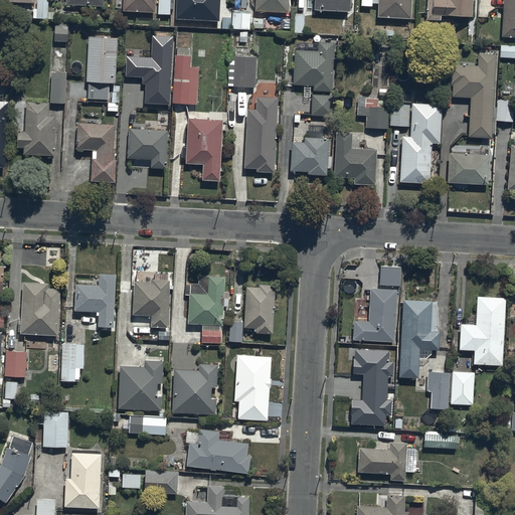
[(48,16),(47,0),(36,0),(36,8),(33,8),(33,16),(48,16)]
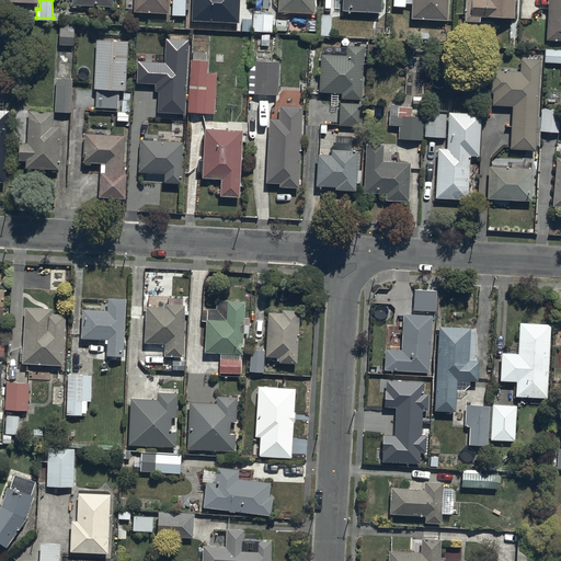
[(125,0),(125,9),(169,11),(169,0),(125,0)]
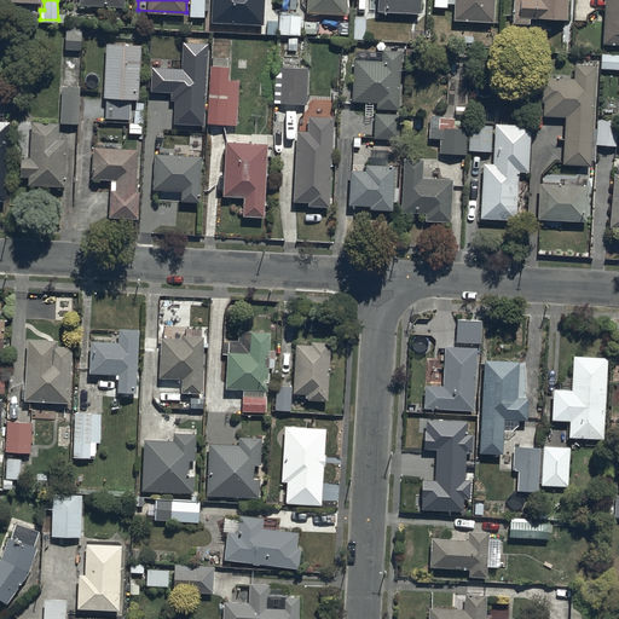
[(213,0),(212,22),(264,24),(264,0),(213,0)]
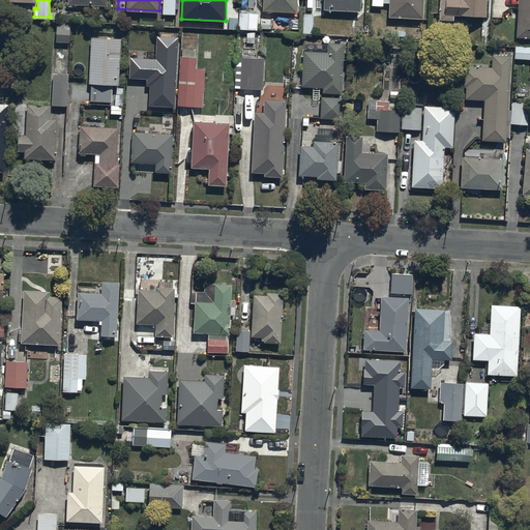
[(297,11),(297,0),(263,0),(263,10),(297,11)]
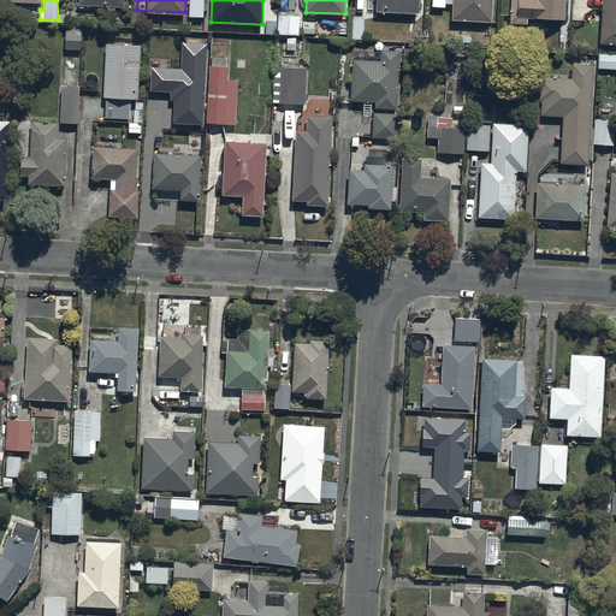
[(367,0),(367,10),(419,12),(419,0),(367,0)]
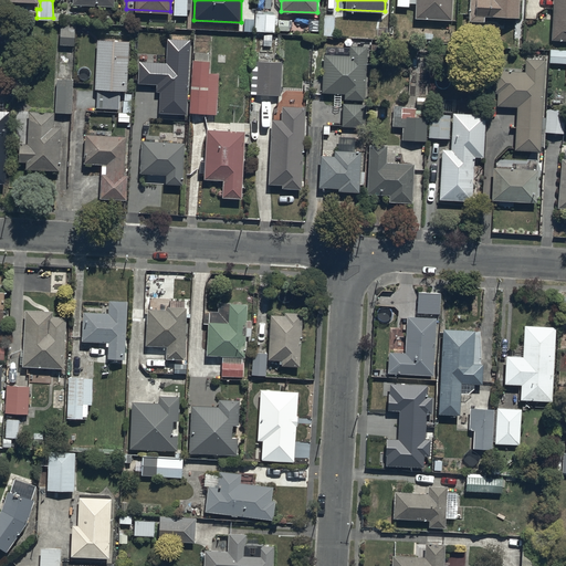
[(451,0),(396,0),(396,4),(408,6),(408,1),(413,1),(413,17),(451,18),(451,17),(457,17),(457,9),(451,9),(451,0)]
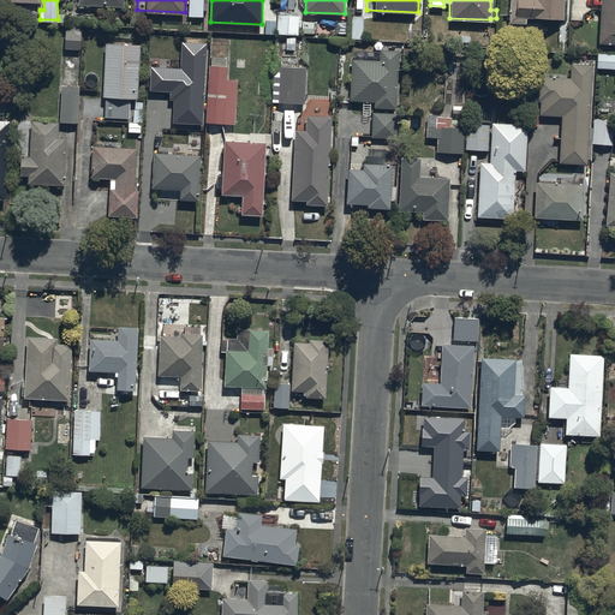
[(562,16),(562,0),(509,0),(508,21),(525,22),(525,16),(533,16),(533,15),(562,16)]
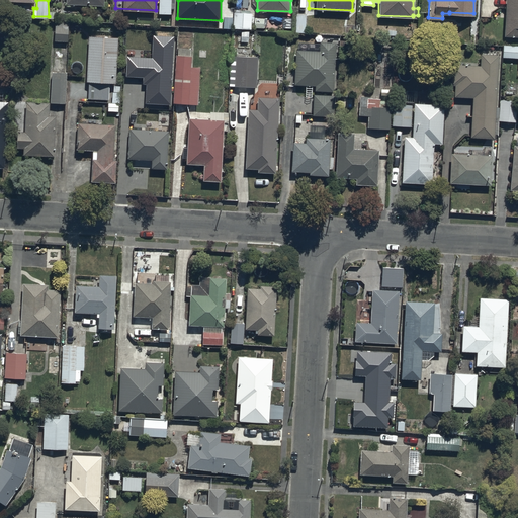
[(517,0),(505,0),(504,35),(517,35),(517,0)]
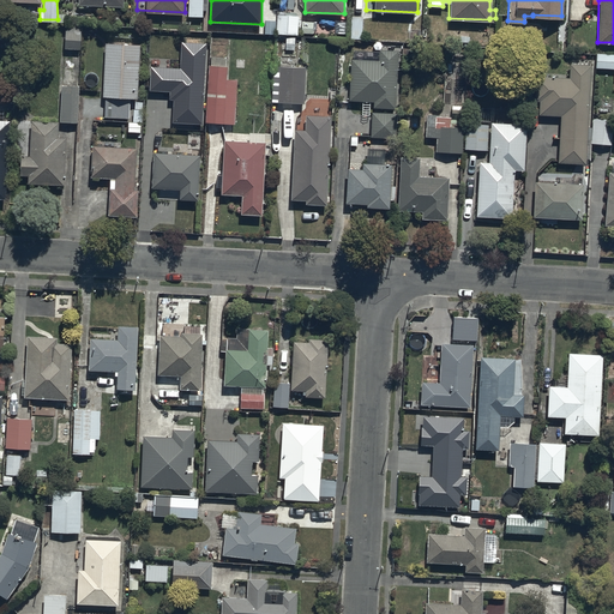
[(277,32),(298,34),(299,14),(278,13),(277,32)]
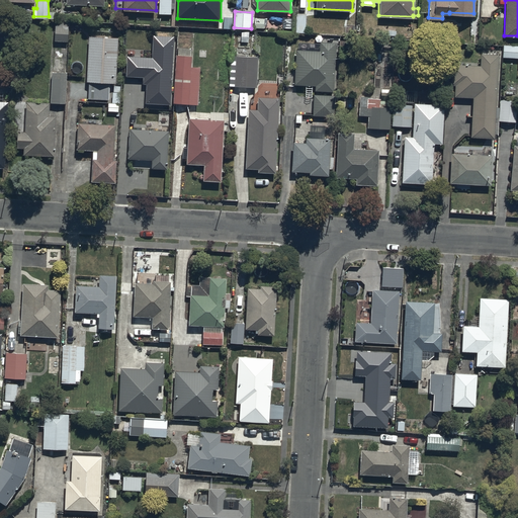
[(305,31),(307,14),(295,13),(294,30),(305,31)]
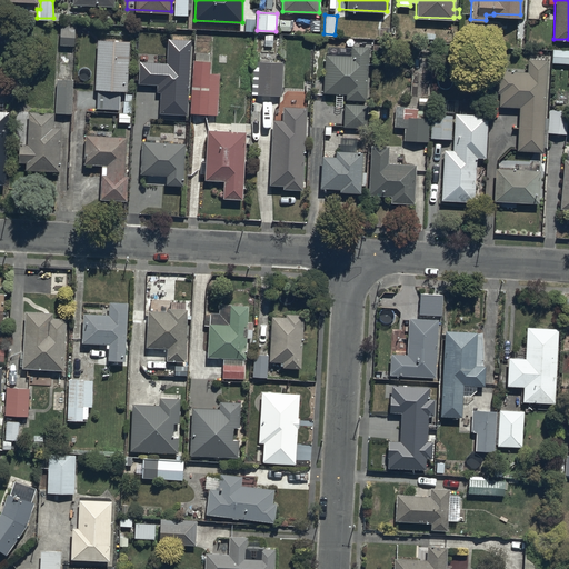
[(76,30),(76,21),(68,21),(68,23),(62,23),(62,31),(60,31),(60,43),(75,43),(75,30),(76,30)]
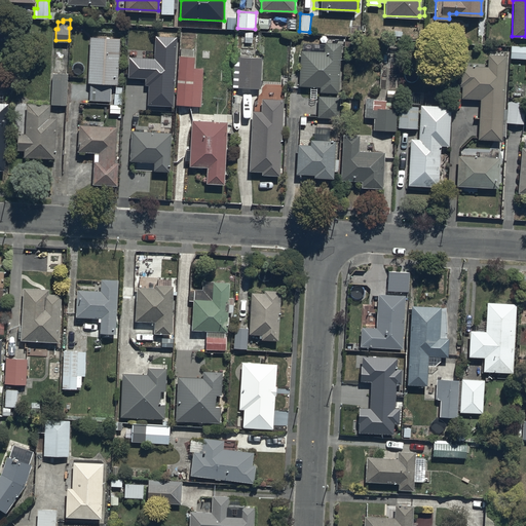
[(120,36),(90,35),(88,81),(90,82),(89,99),(110,100),(111,82),(118,82),(120,36)]
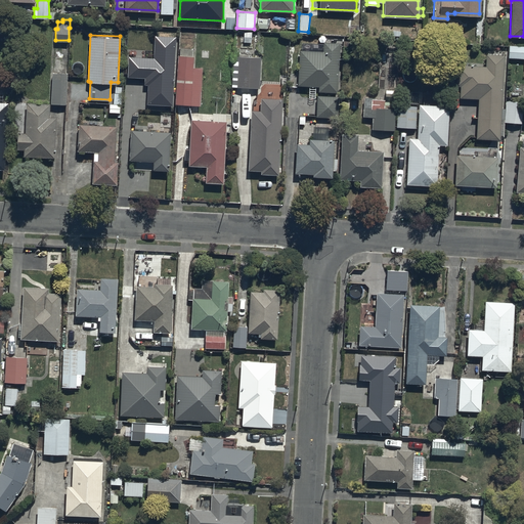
[(154,59),(129,58),(128,78),(145,79),(144,85),(148,86),(147,104),(172,106),(177,38),(155,37),(154,59)]
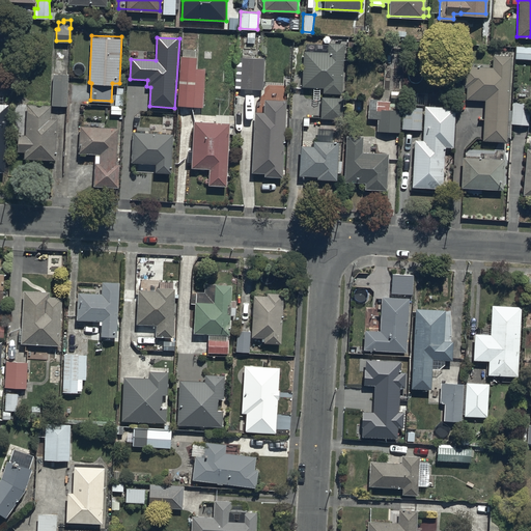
[(342,92),(343,42),(328,42),(328,45),(320,45),(319,51),(304,50),(303,86),(324,86),(324,91),(342,92)]
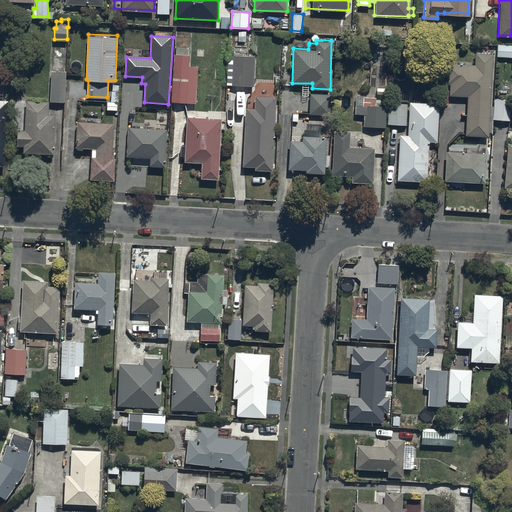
[(176,53),(173,53),(171,100),(186,100),(186,101),(196,102),(197,65),(189,65),(189,54),(188,54),(188,47),(176,46),(176,53)]
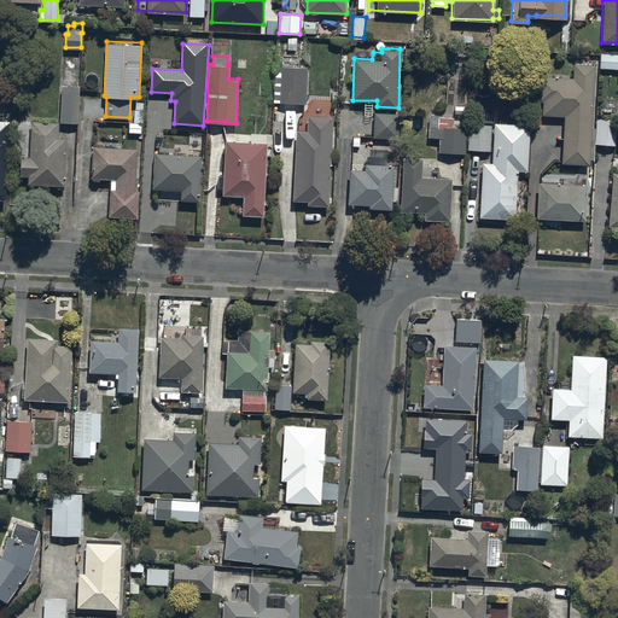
[(307,103),(308,66),(280,65),(280,71),(274,71),(274,81),(262,81),(261,98),(273,98),(273,101),(307,103)]
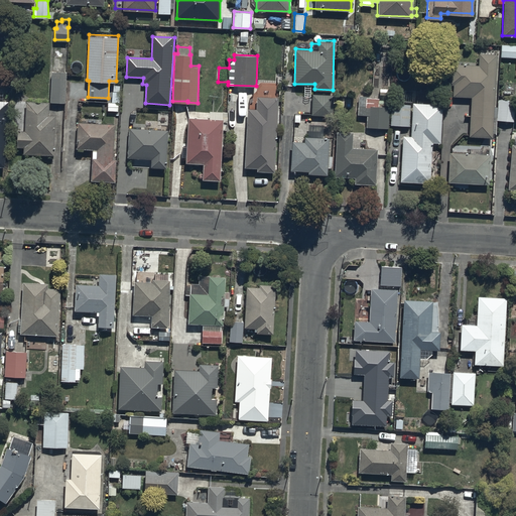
[(493,133),(495,133),(496,115),(494,115),(496,54),(479,54),(479,65),(450,63),(449,83),(454,83),(454,95),(471,96),(469,136),(492,136),(493,133)]
